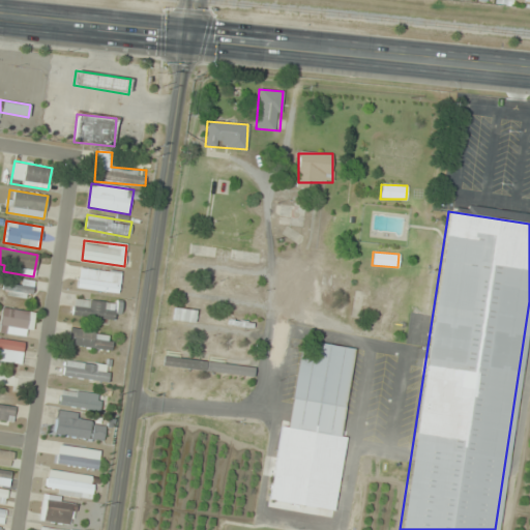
[(120,273),(80,267),(77,287),(117,293),(120,273)]
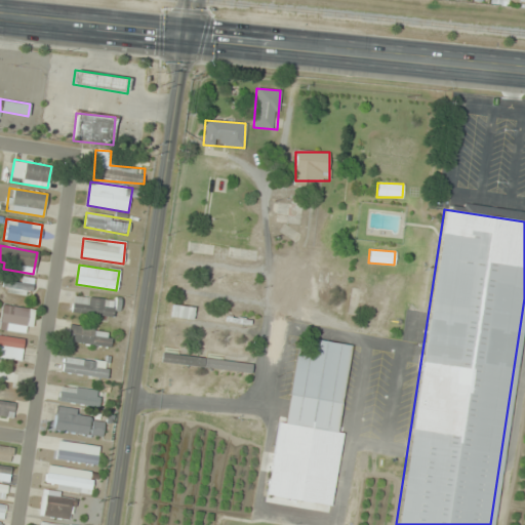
[(2,294),(33,294),(33,277),(2,277),(2,294)]
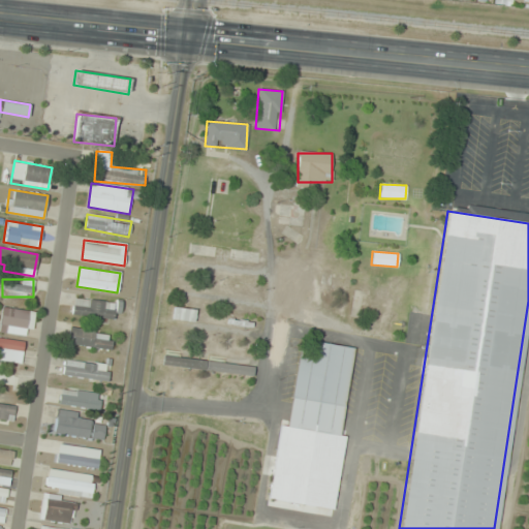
[(117,320),(119,304),(73,297),(70,314),(117,320)]
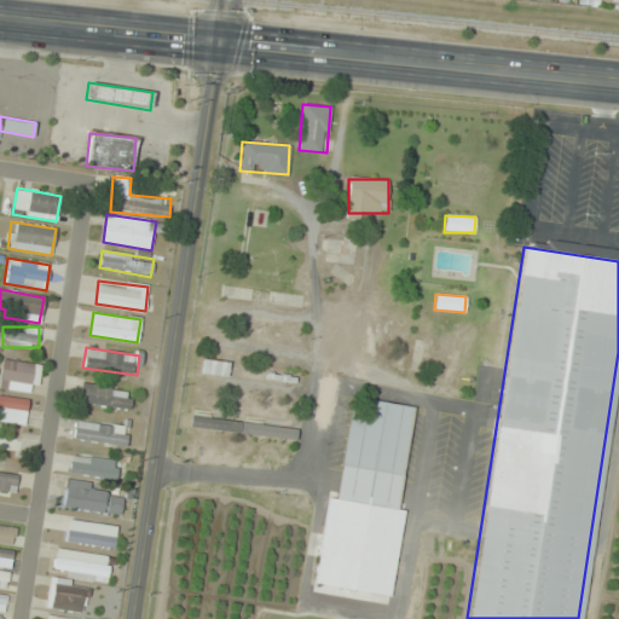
[(40,364),(1,359),(0,365),(0,388),(36,393),(40,364)]
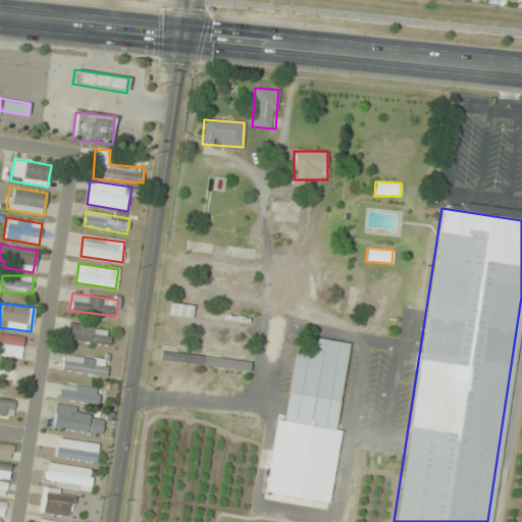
[(192,316),(192,304),(169,305),(170,317),(192,316)]
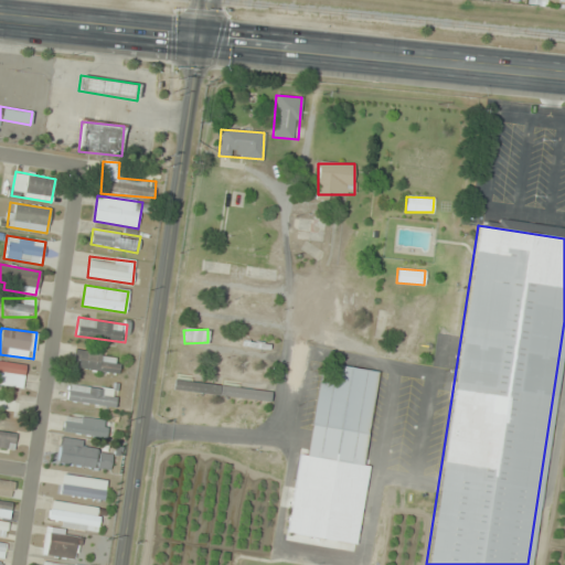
[(72,368),(118,374),(120,356),(74,350),(72,368)]
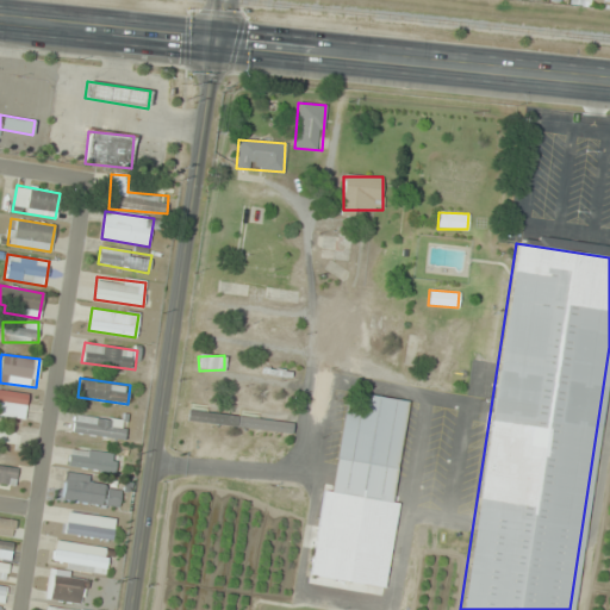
[(27,394),(0,390),(0,415),(24,419),(27,394)]
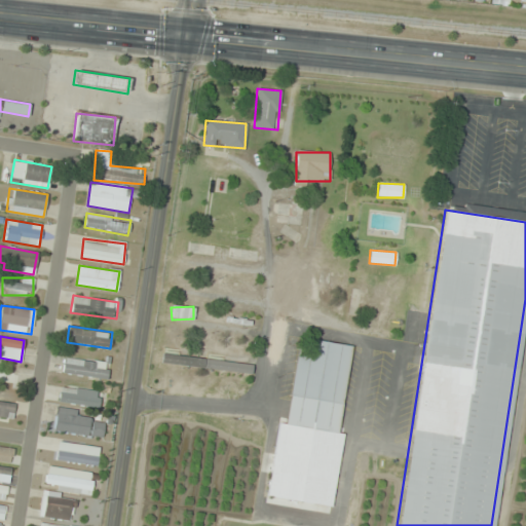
[(350,346),(310,340),(309,350),(297,348),(287,423),(278,422),(268,496),(332,505),(342,435),(338,434),(350,346)]
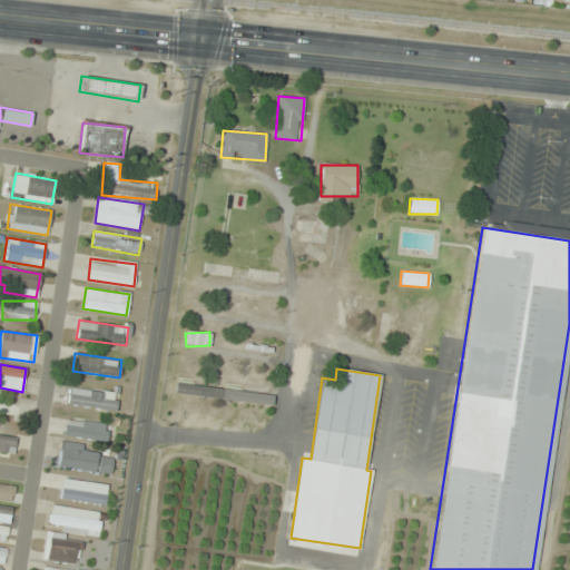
[(67,404),(116,412),(118,395),(69,387),(67,404)]
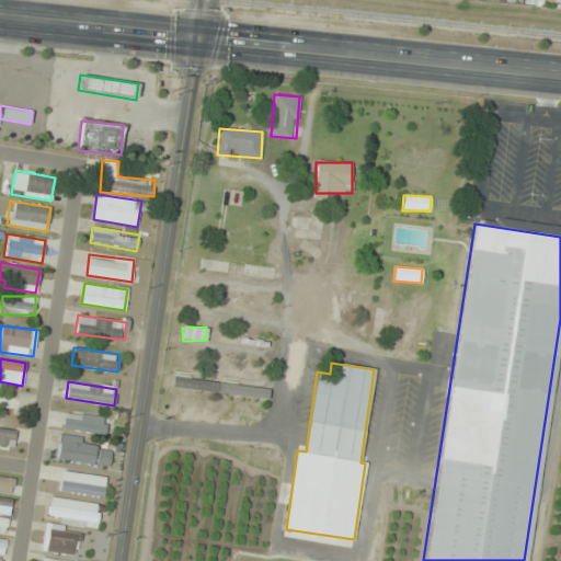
[(61,427),(104,436),(107,419),(65,410),(61,427)]
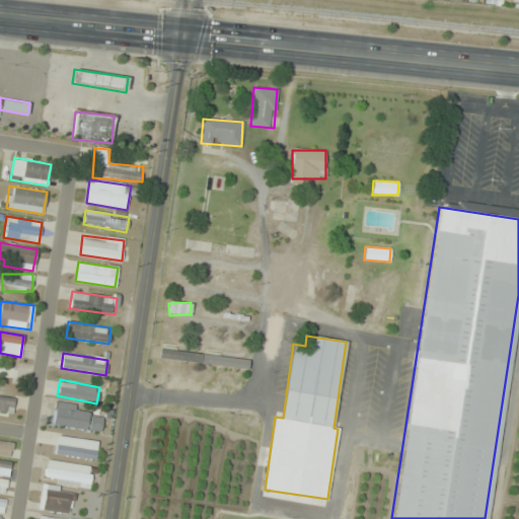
[(14,392),(0,391),(0,410),(13,412),(14,392)]
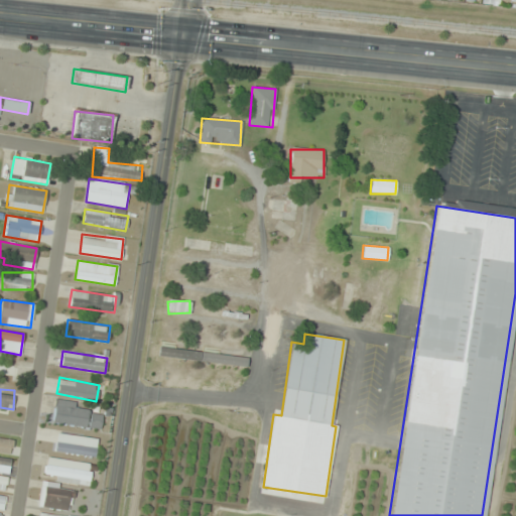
[(103,407),(54,402),(52,423),(100,429),(103,407)]
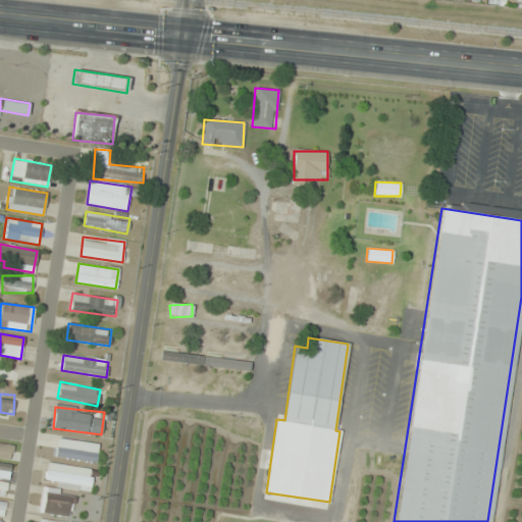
[(98,446),(58,437),(55,456),(95,463),(98,446)]
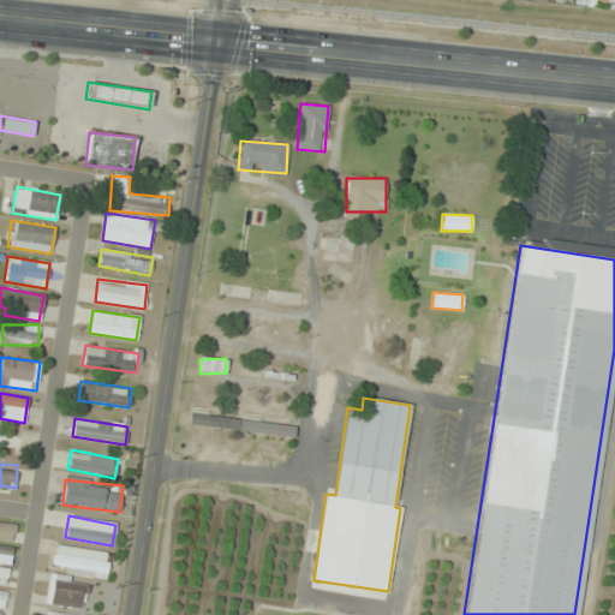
[(0,539),(12,542),(16,525),(0,521),(0,539)]
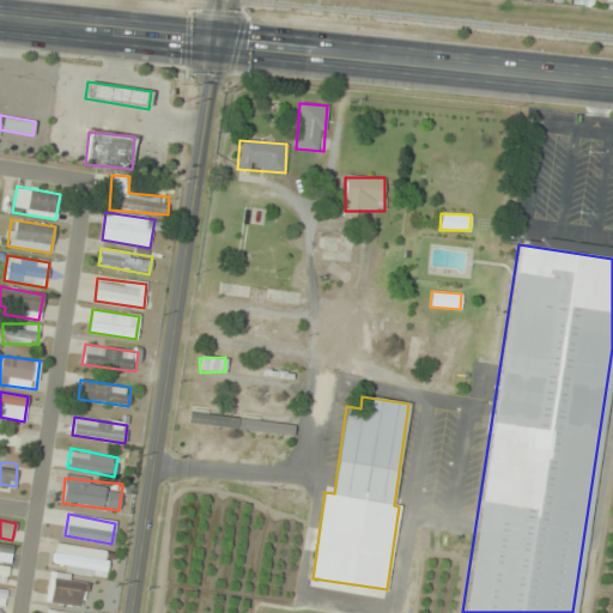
[(0,562),(10,564),(12,546),(0,544),(0,562)]
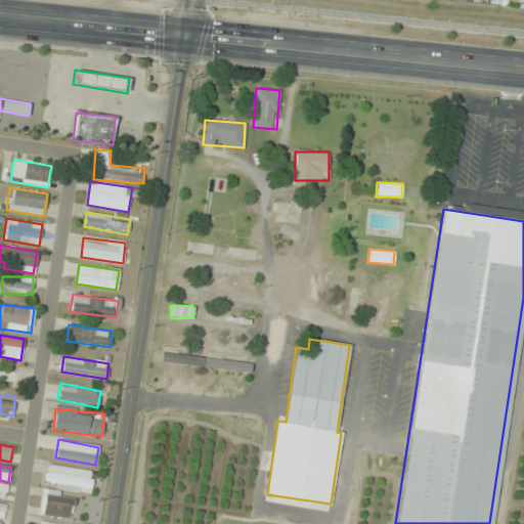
[(44,486),(91,489),(93,471),(46,467),(44,486)]
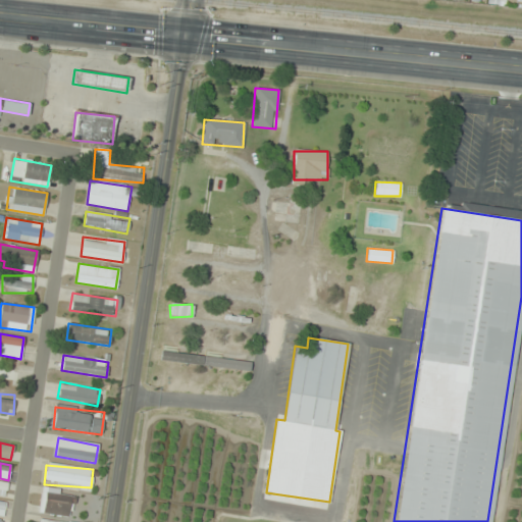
[(72,492),(43,487),(39,512),(67,517),(72,492)]
